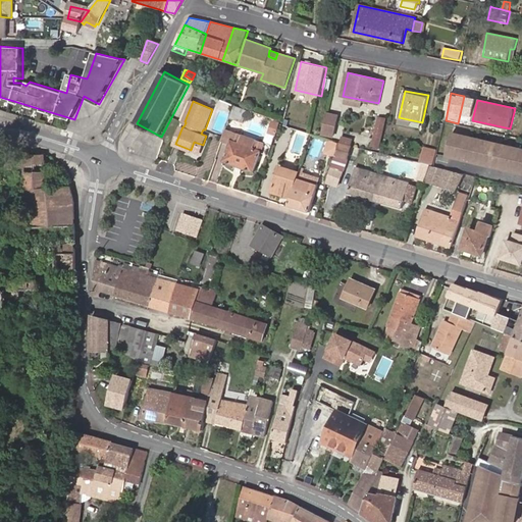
[(243,124),(247,110),(235,106),(230,120),(243,124)]
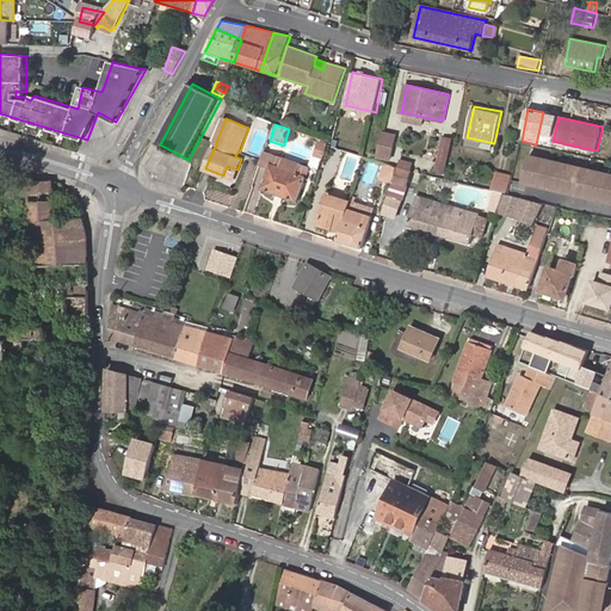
[(380,158),(392,159),(396,135),(384,133),(380,158)]
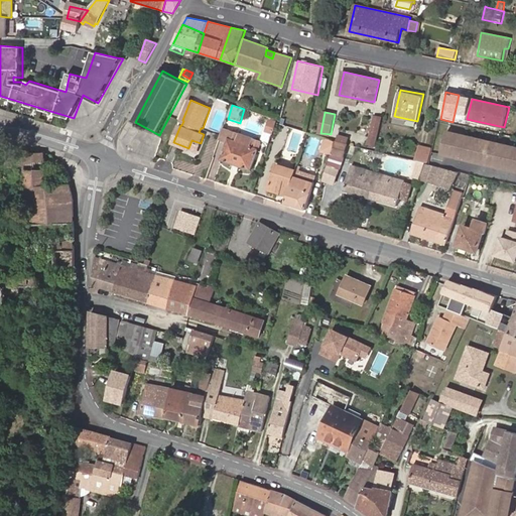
[(383,117),(376,115),(369,144),(377,146),(383,117)]
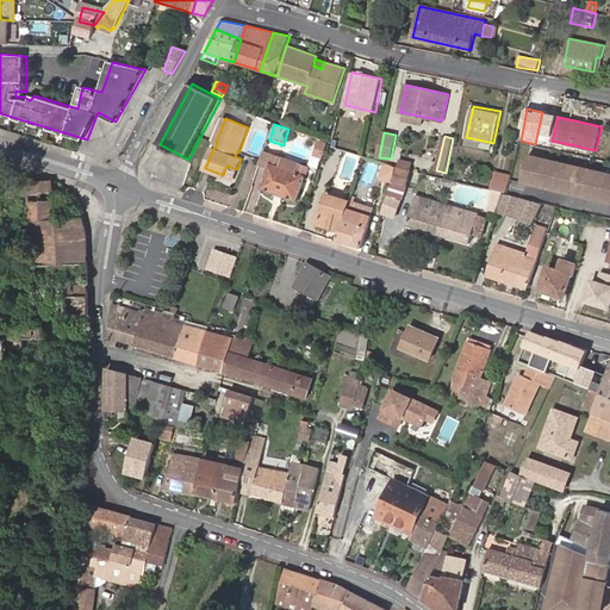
[(323,159),(327,147),(319,144),(316,156),(323,159)]
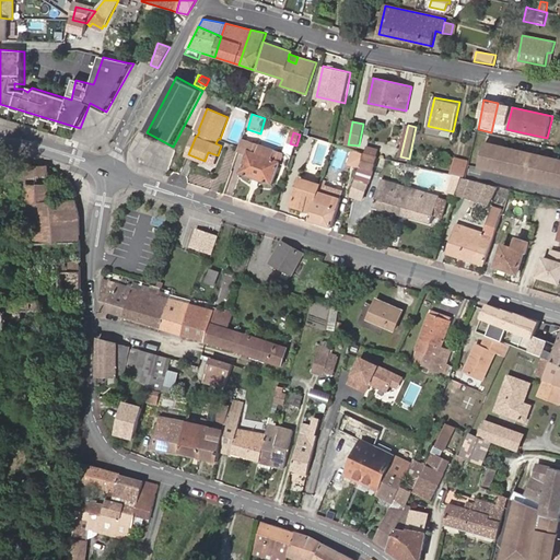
[(247,154),(252,142),(243,139),(238,151),(247,154)]
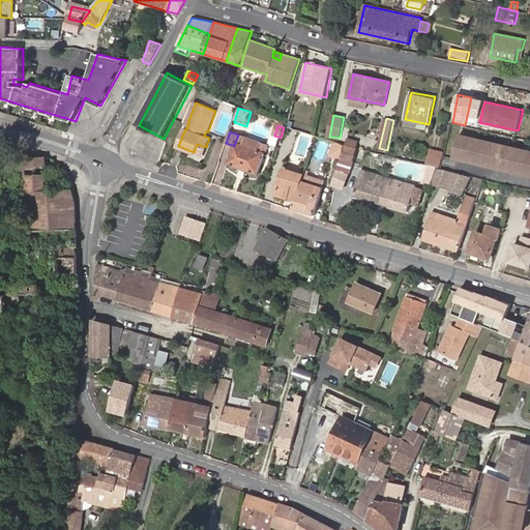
[(261,143),(259,149),(244,145),(247,138),(238,135),(229,163),(260,174),(270,146),(261,143)]
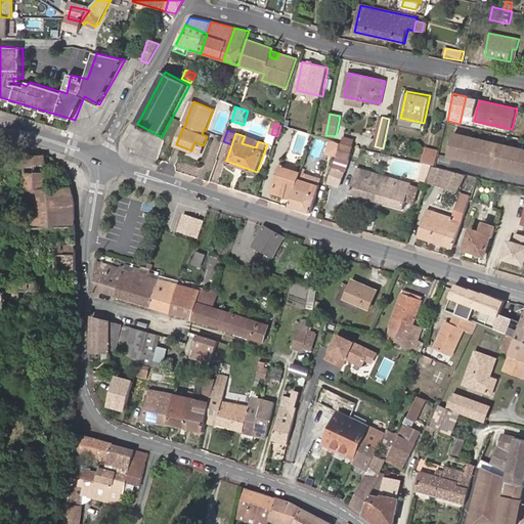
[(523,149),(453,133),(448,156),(523,173),(523,149)]
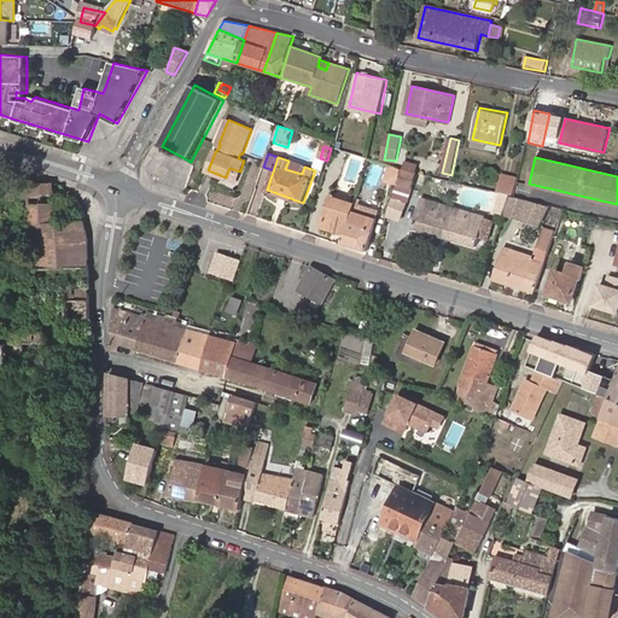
[(304,167),(289,161),(285,169),(302,174),(304,167)]
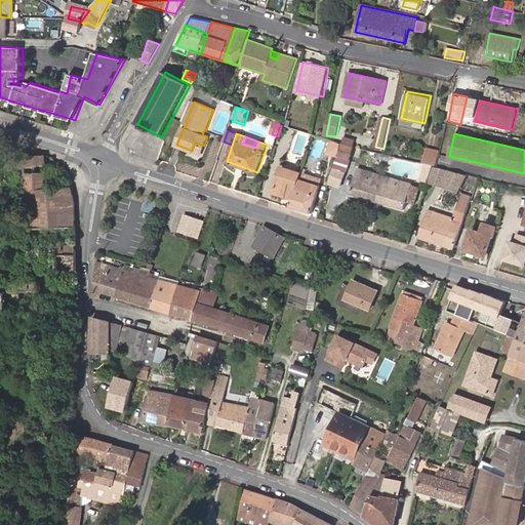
[(337,155),(340,143),(331,140),(327,154),(336,157),(337,155)]
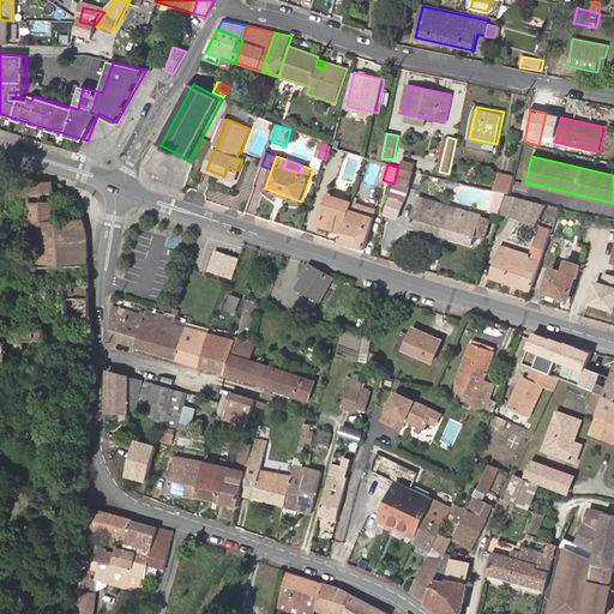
[(239,170),(228,167),(224,176),(234,180),(239,170)]
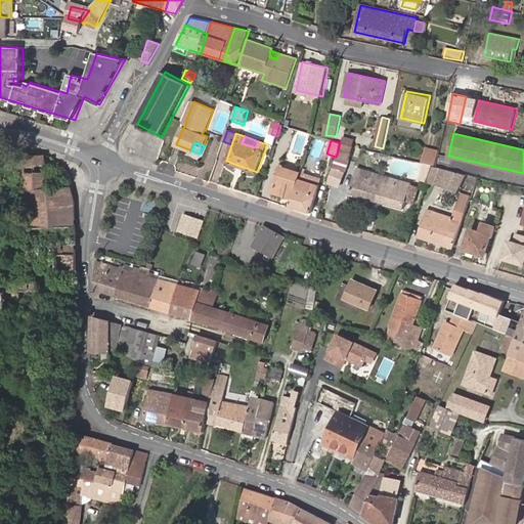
[(339,156),(337,155),(336,157),(329,183),(341,186),(346,171),(354,145),(343,142),(339,156)]
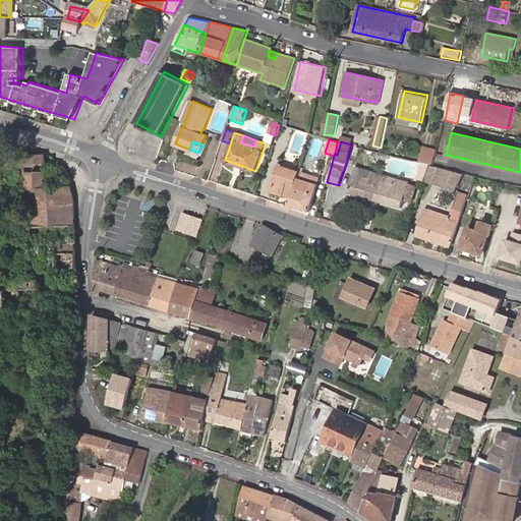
[(424,147),(421,162),(428,164),(429,164),(431,165),(432,165),(436,150),(424,147)]
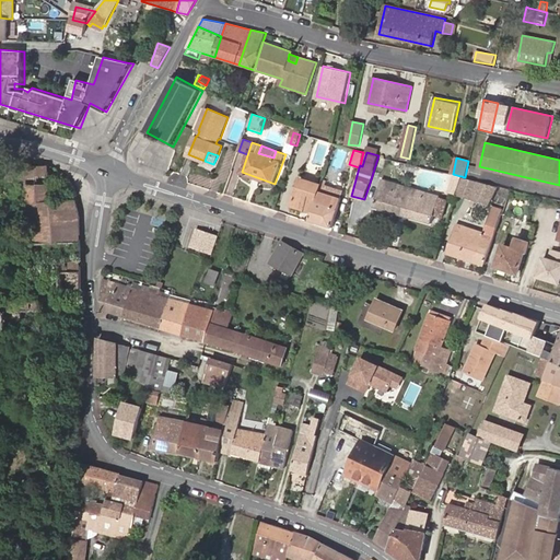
[(49,186),(47,166),(25,167),(33,293),(51,292),(48,243),(59,243),(59,291),(81,290),(81,214),(77,200),(50,200),(49,186)]
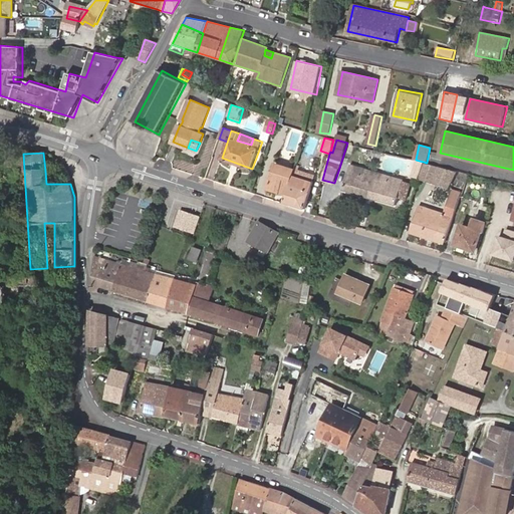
[(423,162),(416,160),(411,176),(418,178),(423,162)]
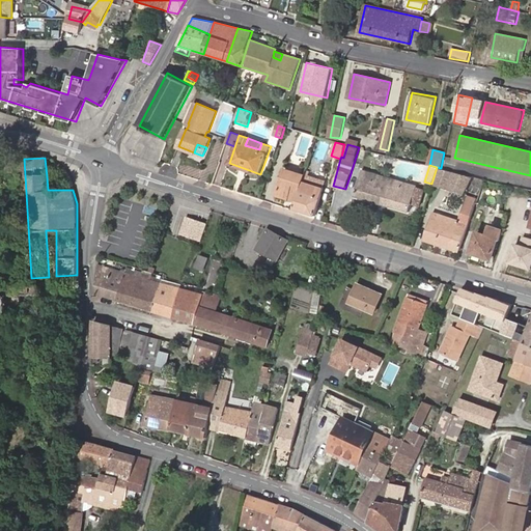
[(441,168),(440,168),(435,184),(465,194),(473,176),(441,168)]
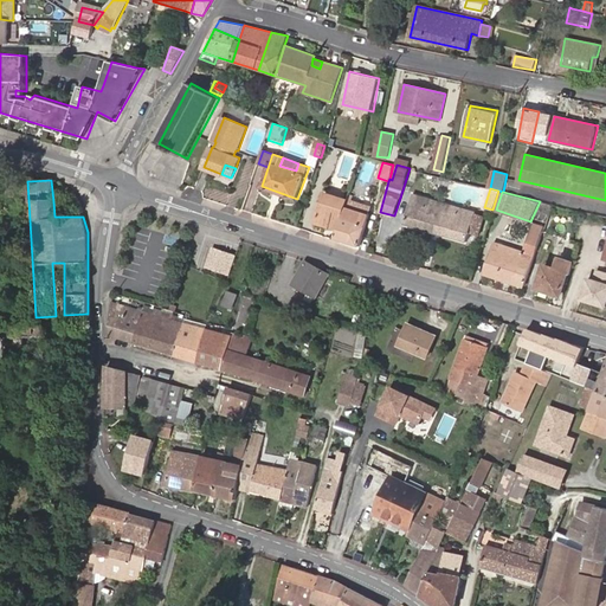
[(477,214),(478,212),(414,193),(406,223),(469,240),(471,232),(481,234),(485,217),(477,214)]
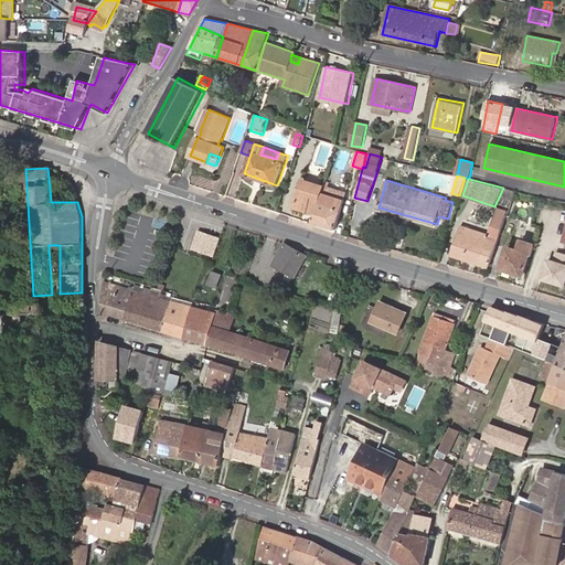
[(317,214),(324,188),(305,181),(296,208),(317,214)]
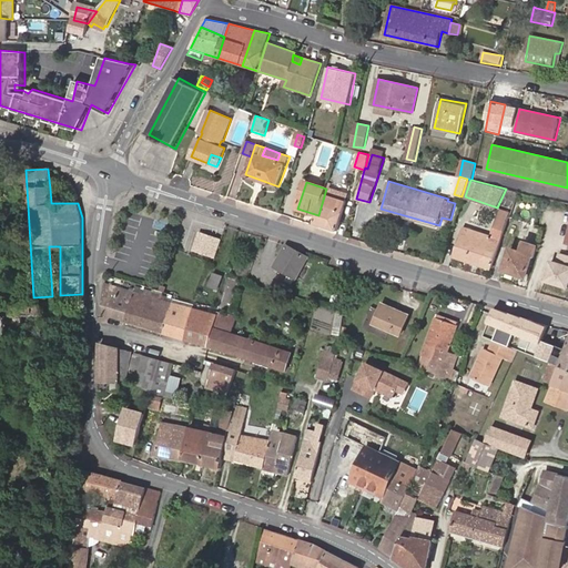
[(348,195),(326,189),(318,215),(315,223),(338,230),(348,195)]
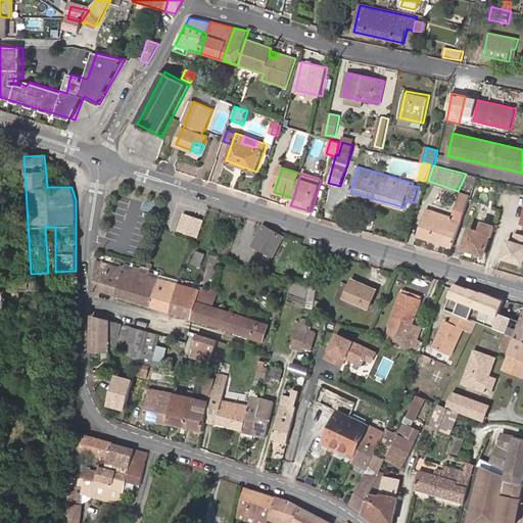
[(497,191),(500,185),(492,183),(491,189),(497,191)]
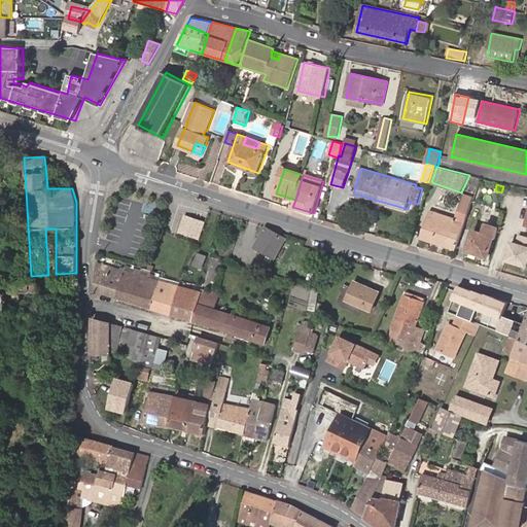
[(421,238),(457,248),(473,197),(464,195),(457,218),(430,211),(421,238)]
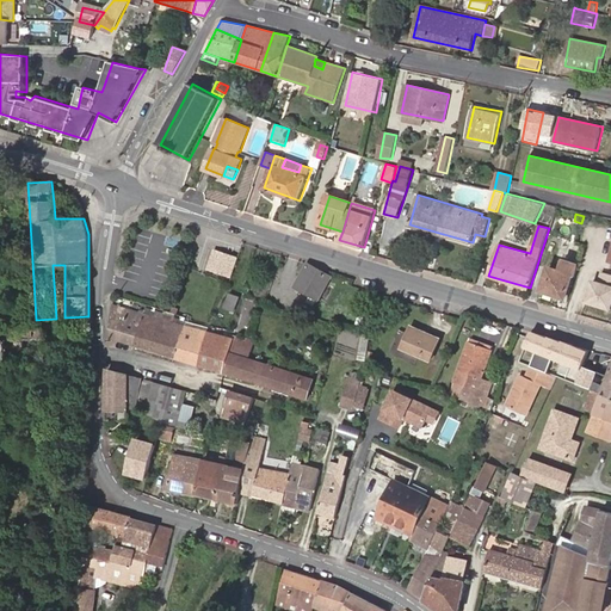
[(576,242),(566,239),(560,257),(565,258),(579,263),(581,264),(582,259),(586,246),(576,242)]
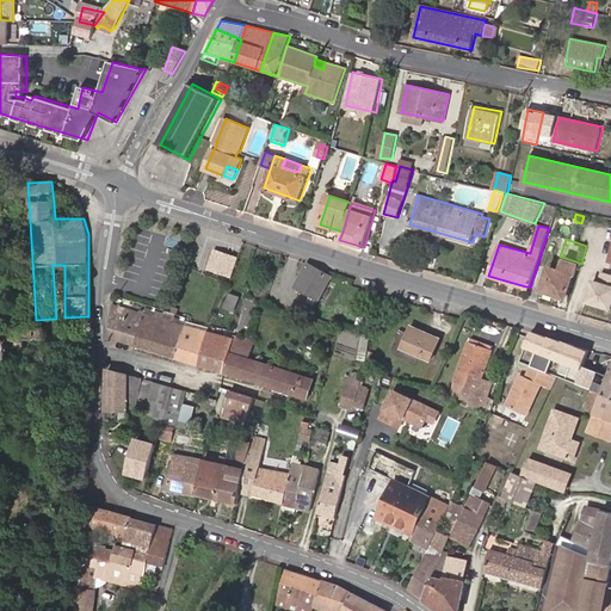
[(230,276),(236,258),(215,251),(209,270),(230,276)]
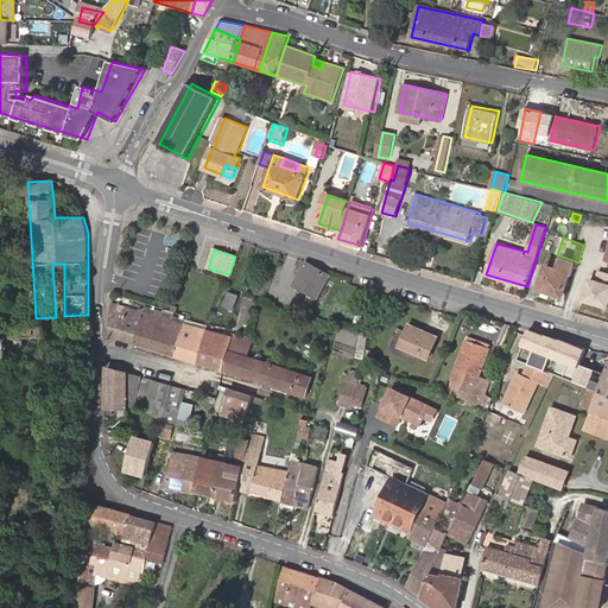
[(576,261),(562,257),(558,268),(546,265),(539,289),(565,297),(576,261)]
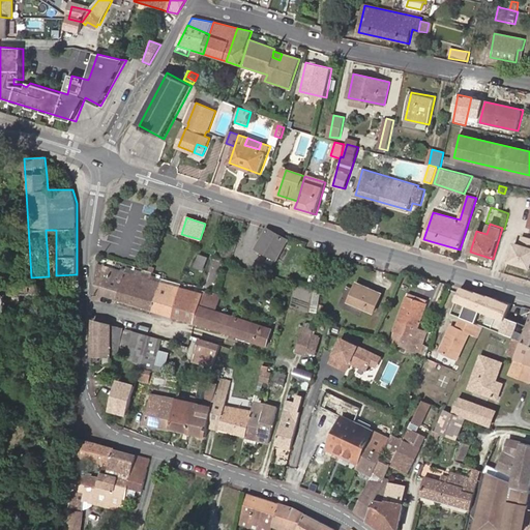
[(519,229),(505,225),(504,229),(504,230),(518,234),(519,229)]
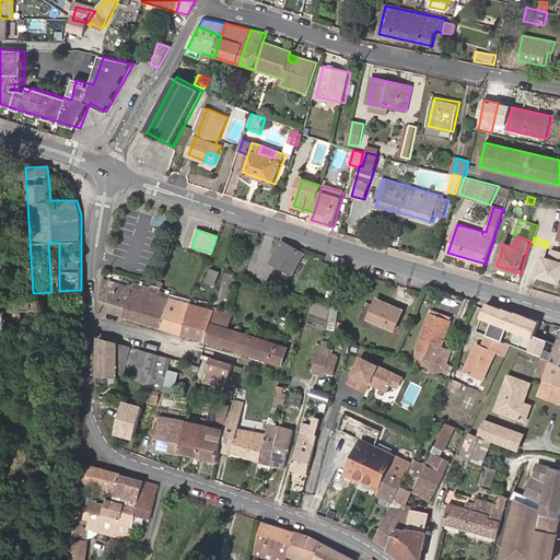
[(303,254),(281,242),(269,263),(291,276),(303,254)]
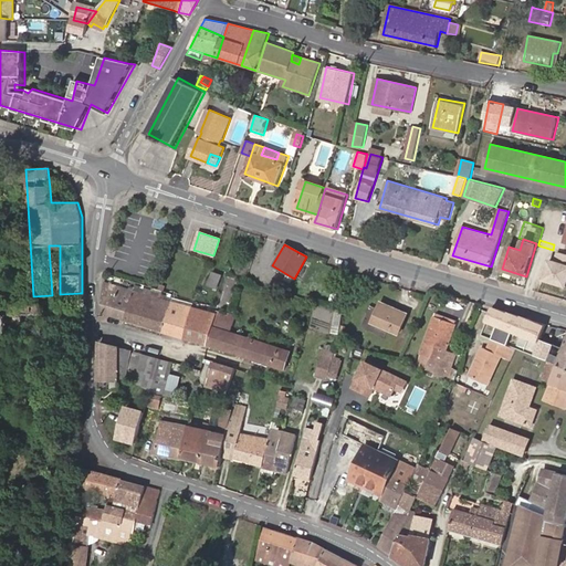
[(553,250),(538,245),(528,276),(545,281),(554,250),(553,250)]
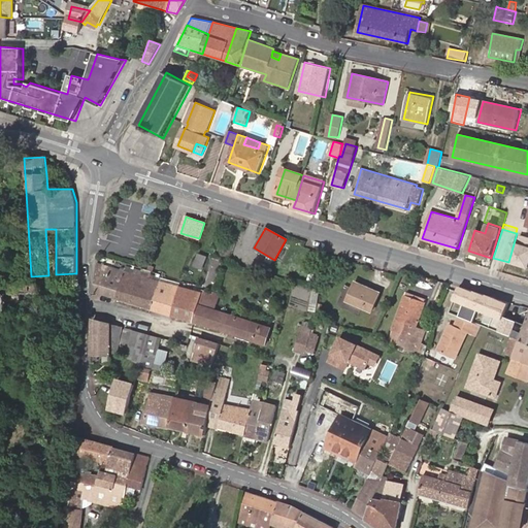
[(199,253),(194,265),(203,270),(209,257),(199,253)]
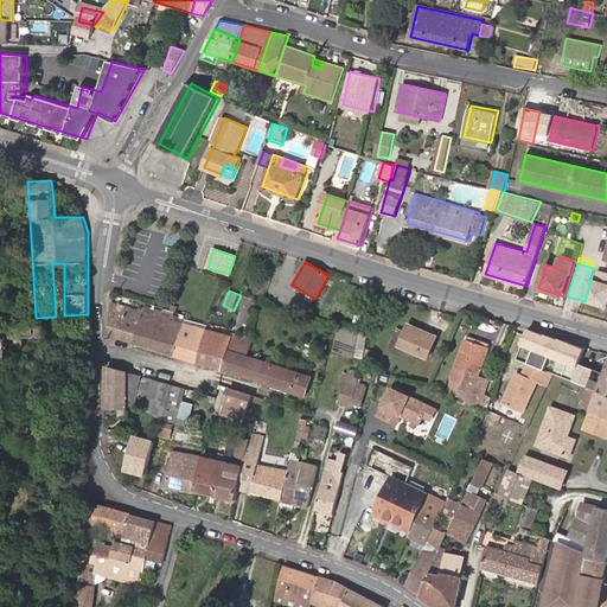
[(163,317),(163,313),(164,312),(145,306),(144,308),(121,302),(120,305),(148,313),(163,317)]
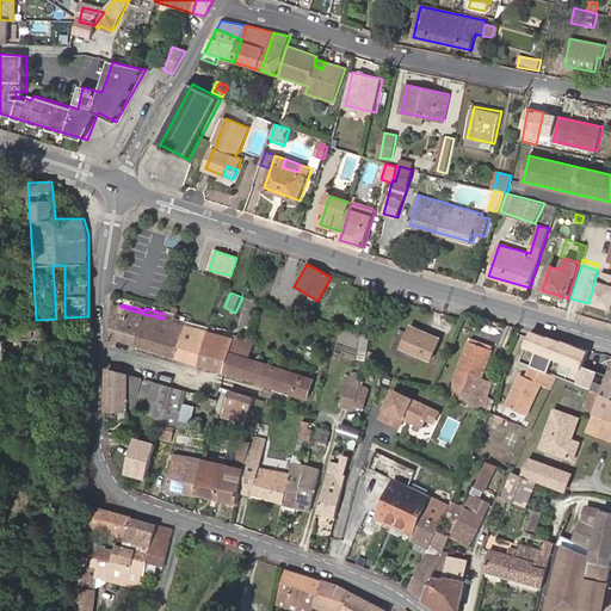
[(115,329),(112,339),(139,347),(149,315),(121,307),(116,323),(115,329)]
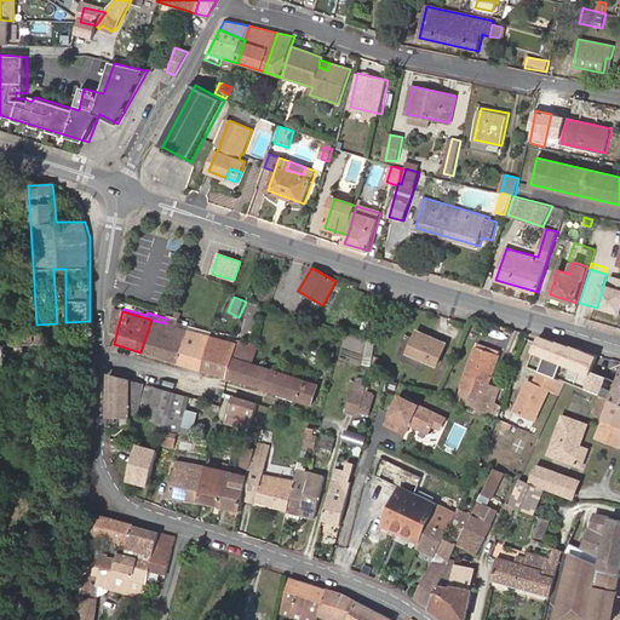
[(141,352),(161,359),(171,325),(166,323),(151,320),(141,352)]
